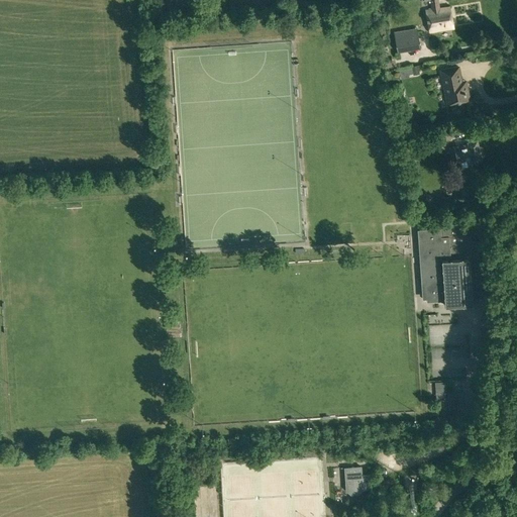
[(426,10),(430,31),(453,27),(450,6),(440,7),(438,0),(423,0),(424,0),(425,0),(430,0),(432,9),(426,10)]
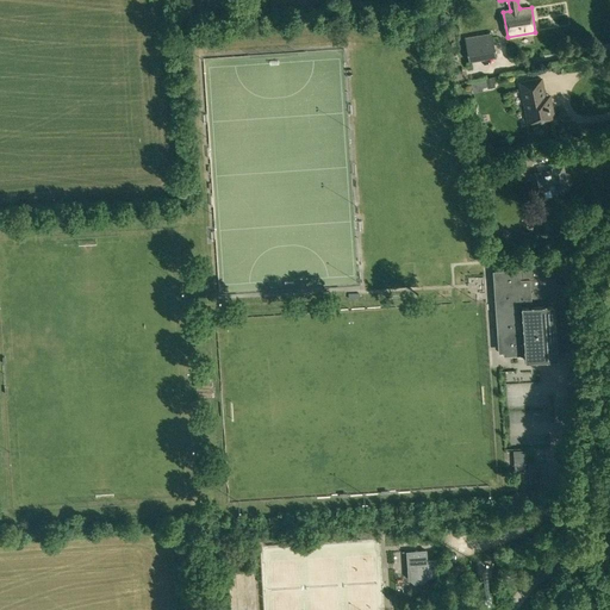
[(492,32),(465,37),(468,61),(496,56),(492,32)]
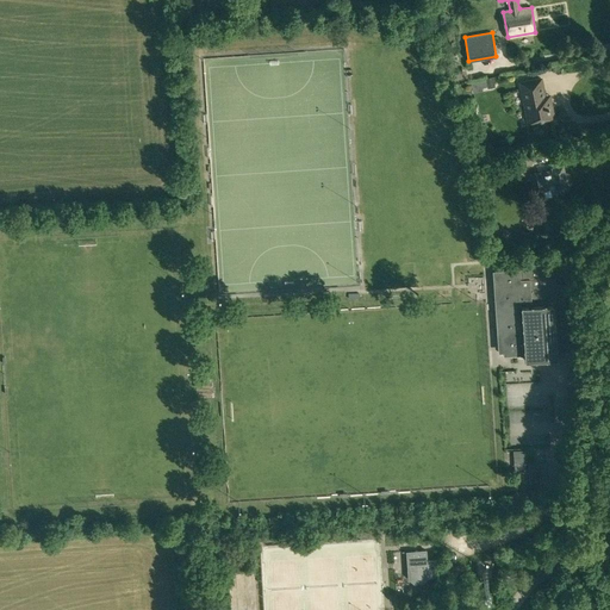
[(521,82),(529,123),(554,118),(552,107),(549,109),(547,101),(545,101),(543,98),(545,98),(541,79),(521,82)]
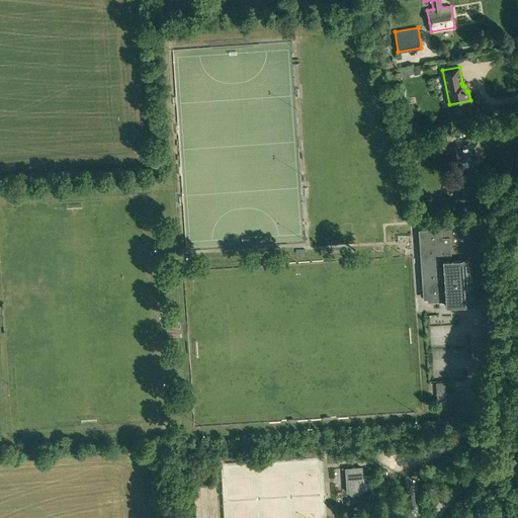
[(451,151),(454,162),(472,158),(473,160),(483,158),(478,139),(468,141),(469,144),(455,147),(455,150),(451,151)]
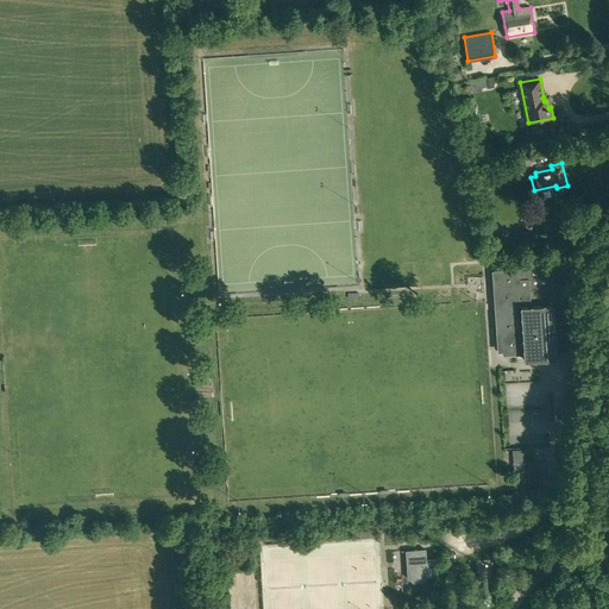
[(526,188),(521,173),(500,179),(503,193),(513,189),(513,192),(526,188)]
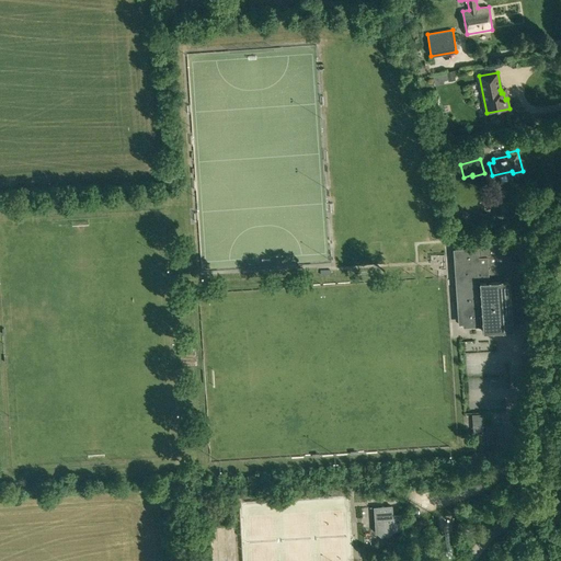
[(518,205),(519,214),(531,213),(529,203),(518,205)]
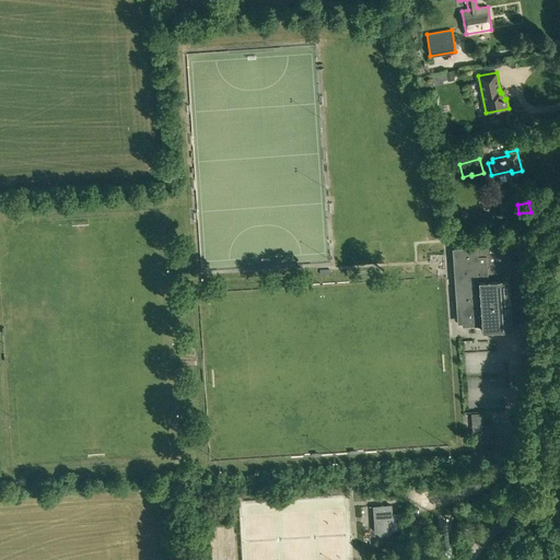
[(481,324),(482,330),(498,328),(512,327),(512,322),(523,321),(518,258),(506,259),(505,254),(501,254),(500,242),(479,243),(479,246),(453,248),(457,248),(458,272),(455,272),(457,312),(462,312),(463,326),(481,324)]
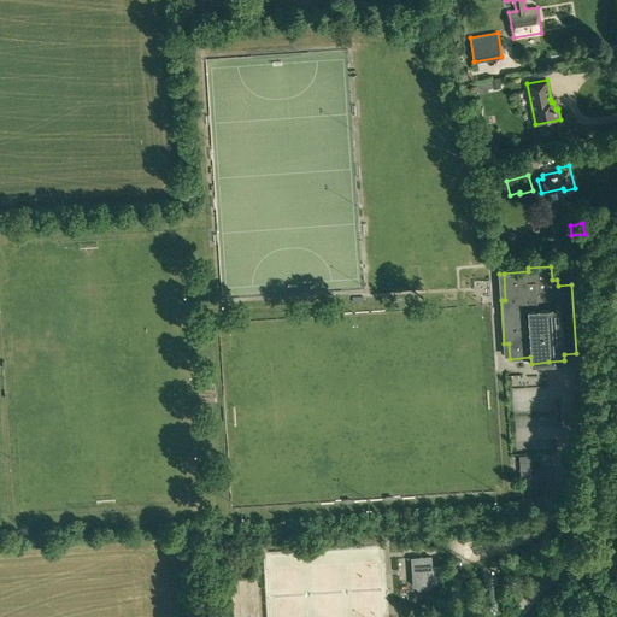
[(500,294),(485,295),(486,312),(501,311),(500,294)]
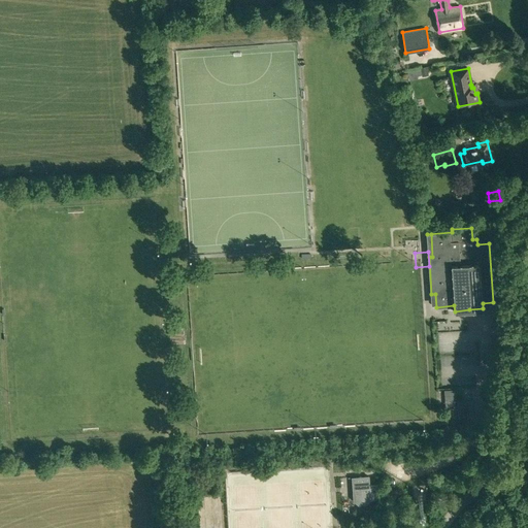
[(456,406),(455,390),(444,390),(446,407),(449,407),(449,417),(456,417),(456,406)]
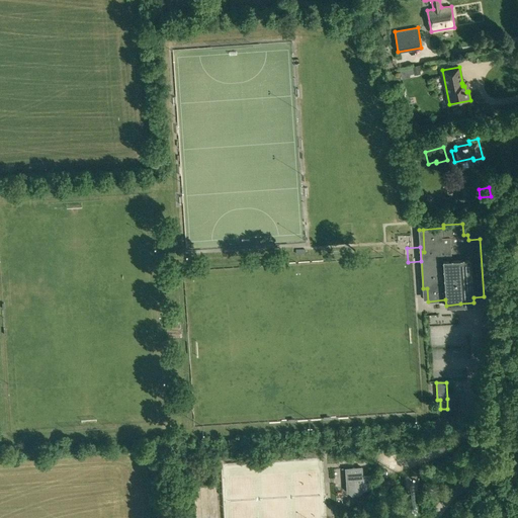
[(347,491),(352,495),(360,494),(363,490),(369,490),(368,476),(362,477),(362,467),(346,468),(347,491)]
